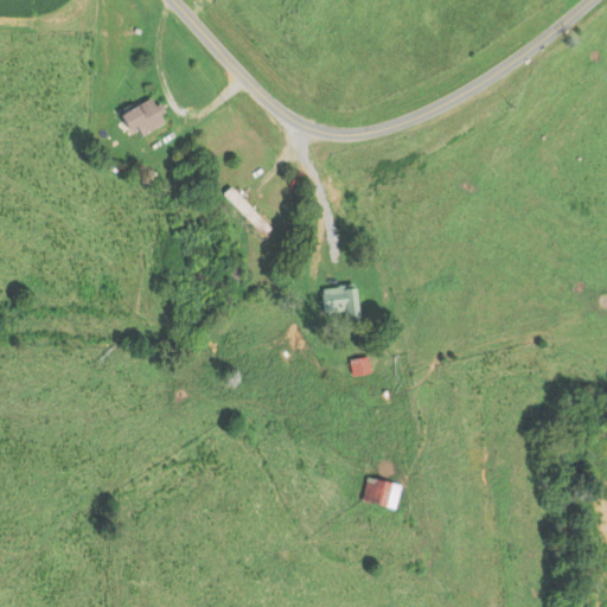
[(135,128),(140,136),(164,122),(148,98),(119,116),(129,132),(135,128)]
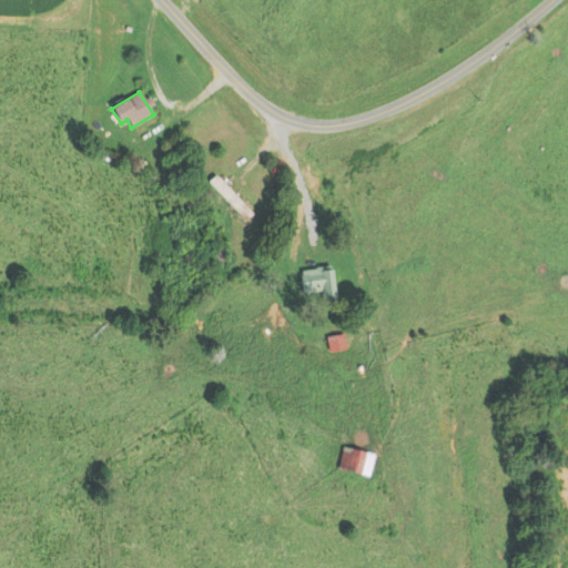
[(208,182),(245,221),(253,213),(215,175),(208,182)]
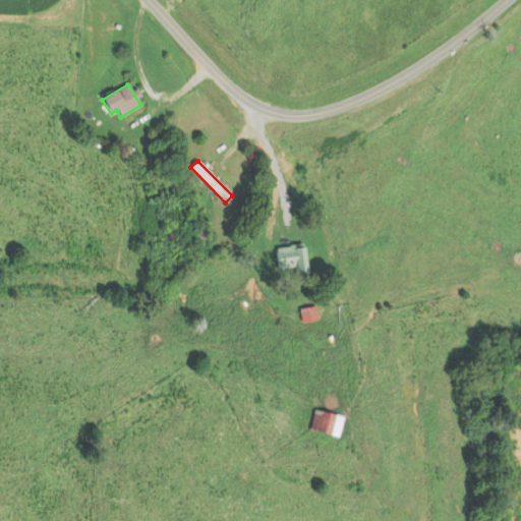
[(209,238),(199,228),(191,234),(199,244),(209,238)]
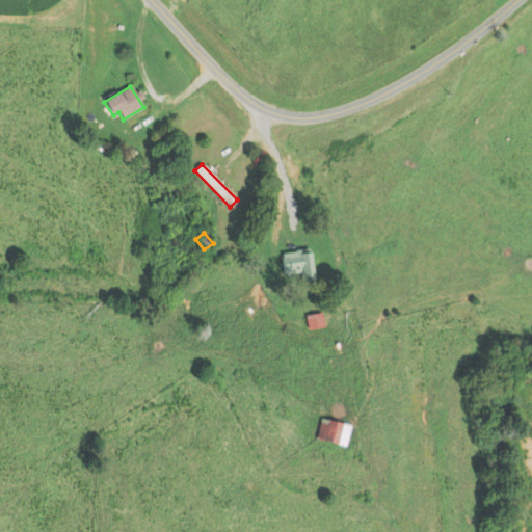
[(282,251),(283,274),(299,273),(300,281),(313,280),(311,250),(282,251)]
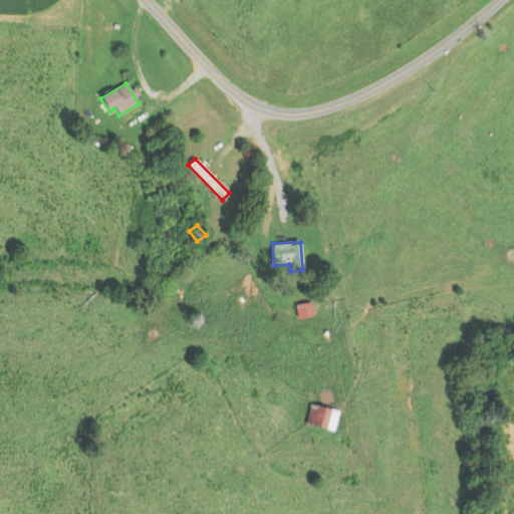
[(312,315),(309,302),(294,305),(297,319),(312,315)]
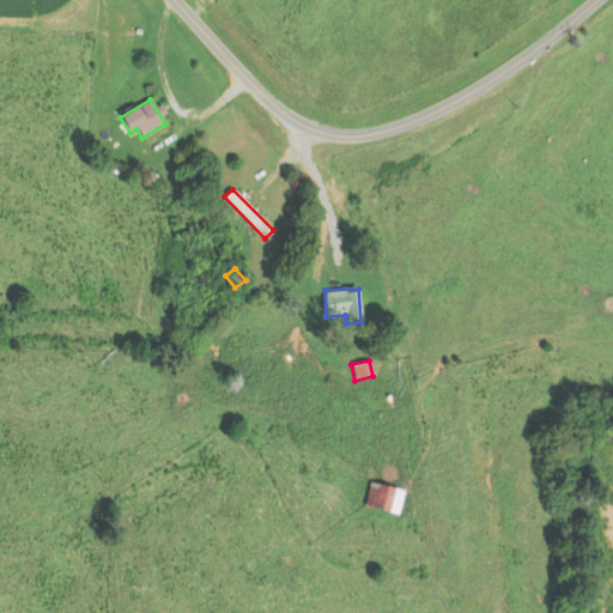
[(396,526),(401,487),(369,484),(364,522),(396,526)]
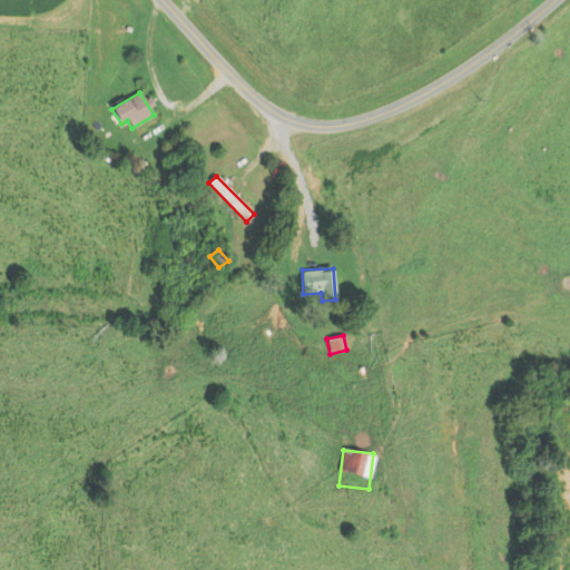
All buildings are outlined.
